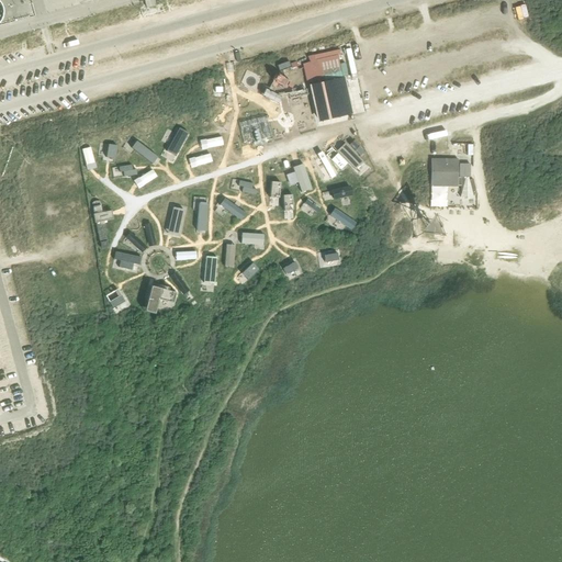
[(344,78),(311,86),(319,122),(352,114),(344,78)]
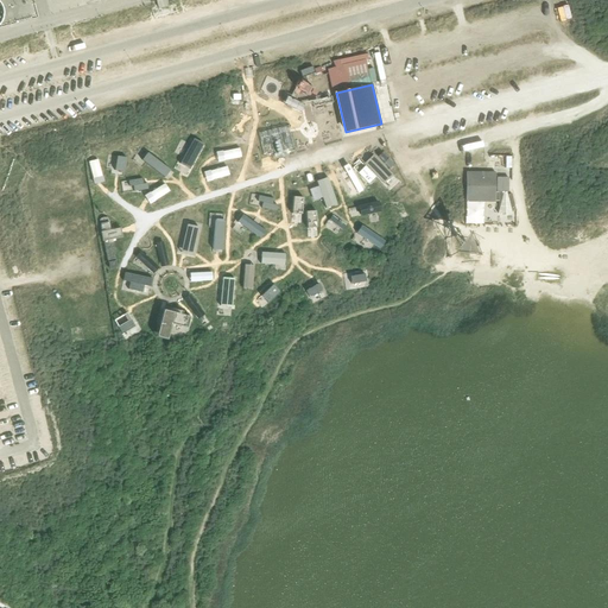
[(287,126),(258,133),(264,156),(293,147),(287,126)]
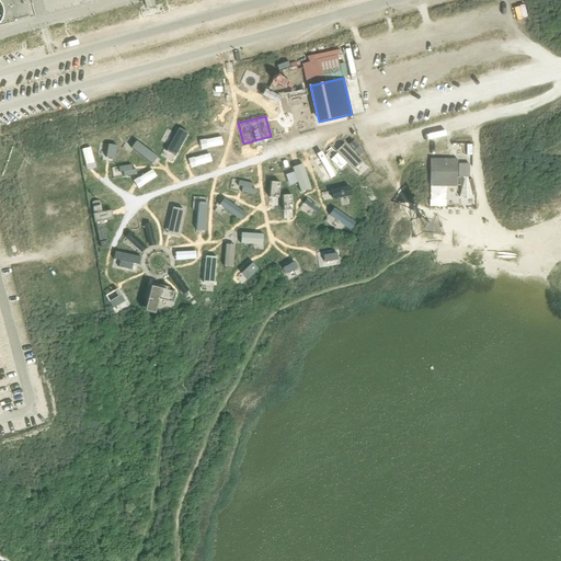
[(218,138),(206,140),(207,147),(219,145),(218,138)]
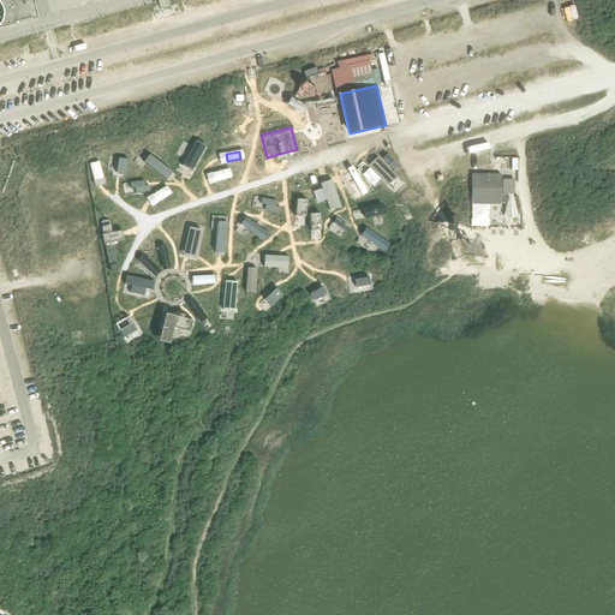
[(370,151),(364,157),(366,161),(365,161),(388,185),(388,184),(390,187),(398,180),(395,178),(374,154),(372,154),(370,151)]
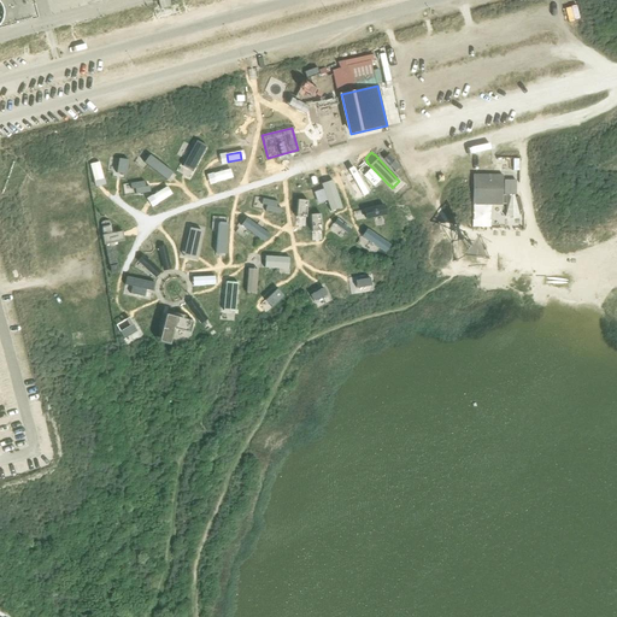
[(150,157),(145,163),(166,178),(171,172),(150,157)]
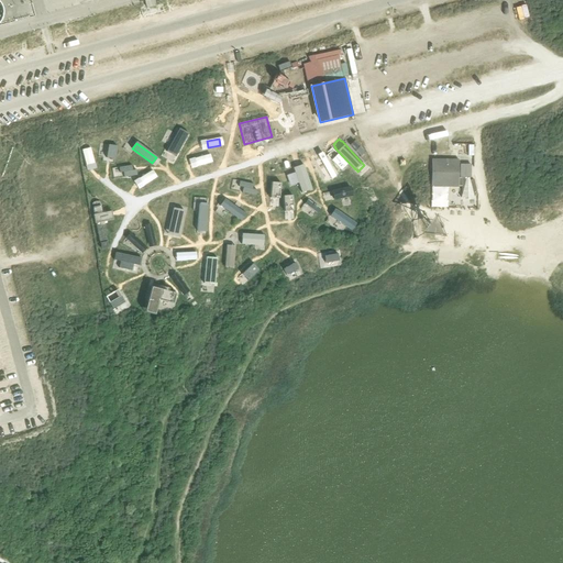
[(175,143),(166,159),(174,164),(183,148),(175,143)]
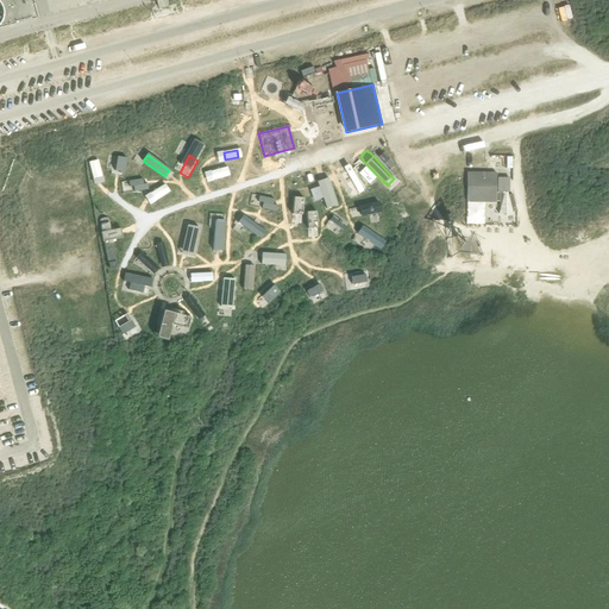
[(101,164),(95,169),(102,181),(108,176),(101,164)]
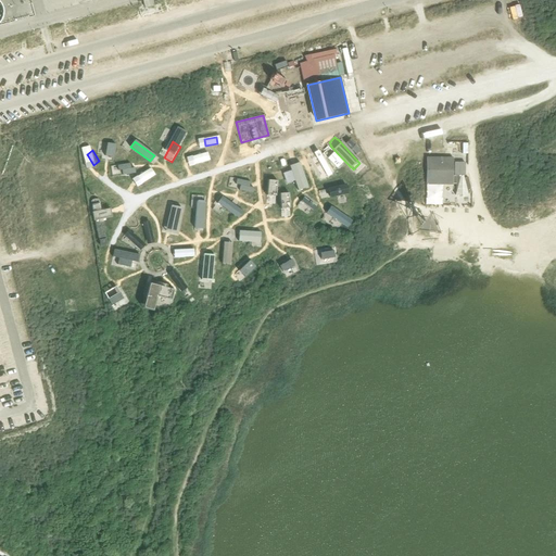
[(205,154),(192,158),(194,164),(206,161),(205,154)]
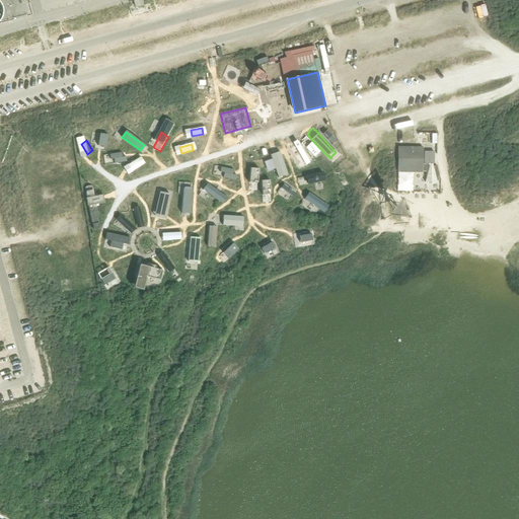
[(299,145),(294,149),(307,165),(312,162),(299,145)]
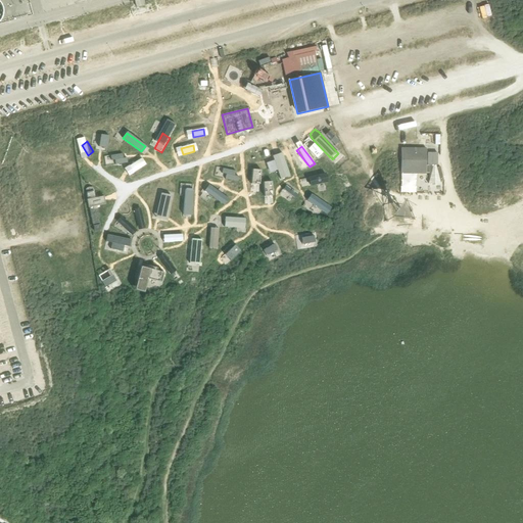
[(439,181),(443,180),(439,167),(435,168),(435,165),(426,165),(426,148),(400,148),(400,173),(429,173),(429,181),(428,183),(439,184),(439,181)]
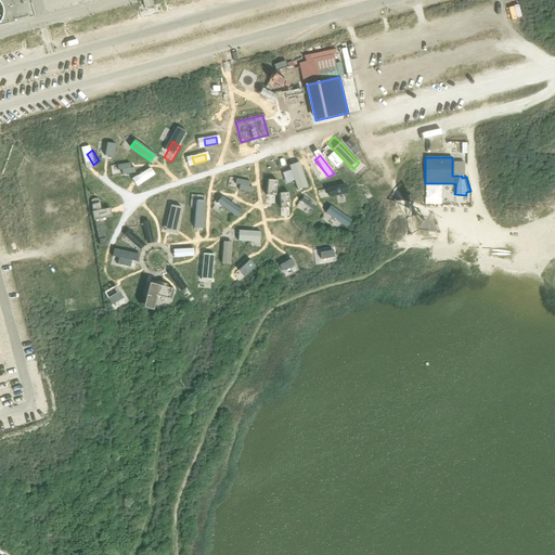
[(129,166),(118,165),(117,173),(129,173),(129,166)]
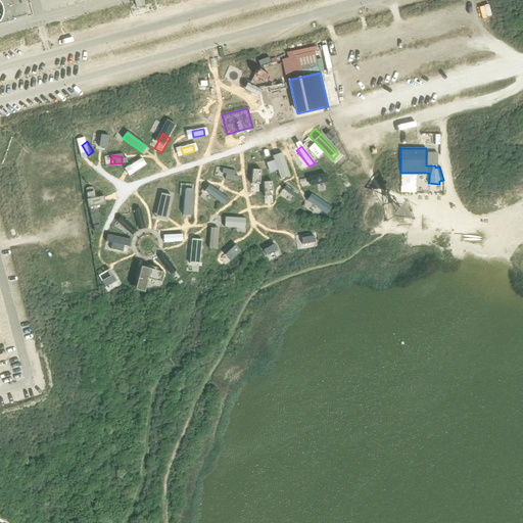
[(282,155),(274,157),(281,178),(288,175),(282,155)]
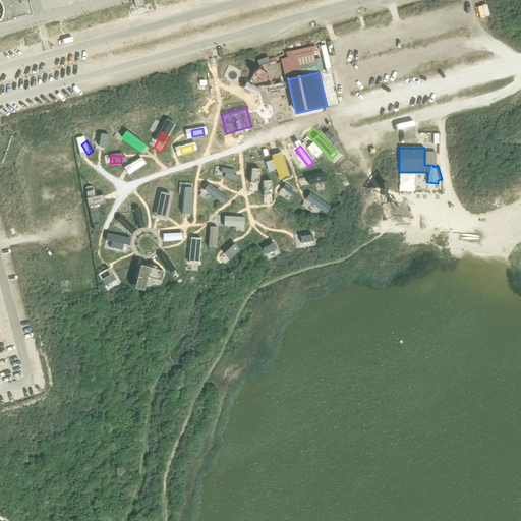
[(140,157),(125,167),(130,173),(145,164),(140,157)]
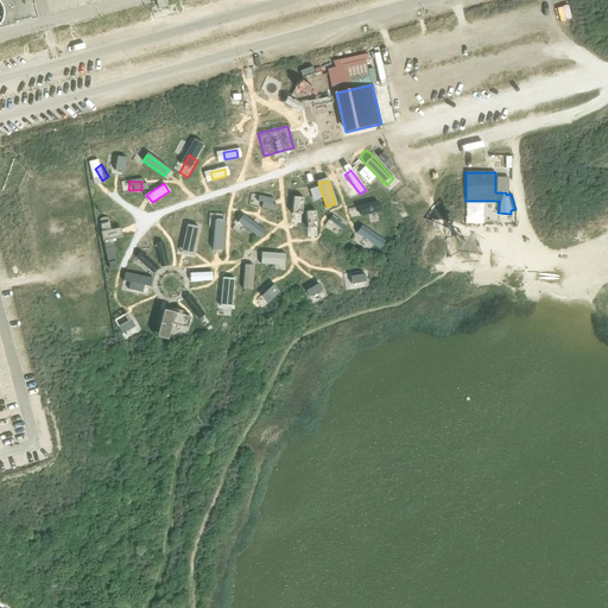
[(379,202),(359,206),(361,215),(381,211),(379,202)]
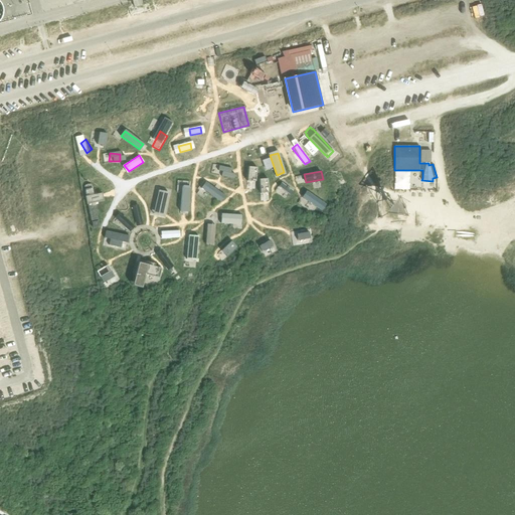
[(263,177),(253,172),(250,176),(255,179),(260,182),(263,177)]
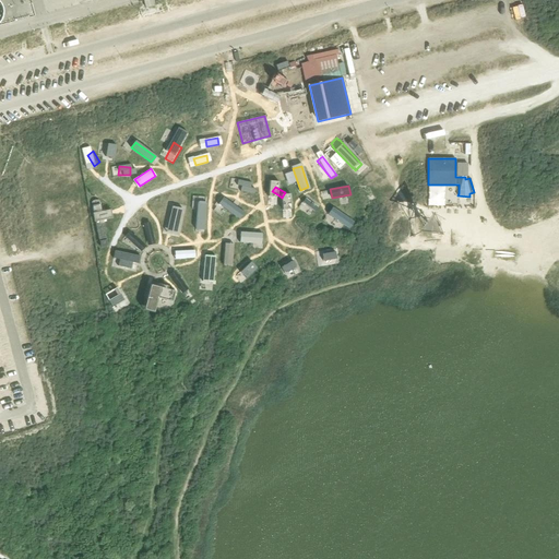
[(239,193),(222,200),(224,207),(241,202),(239,193)]
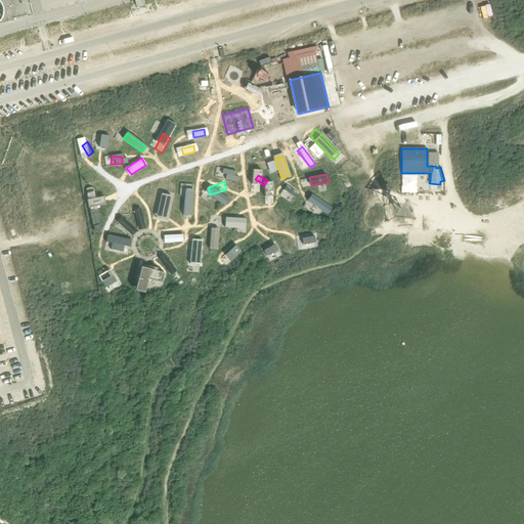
[(242,182),(234,186),(242,202),(249,198),(242,182)]
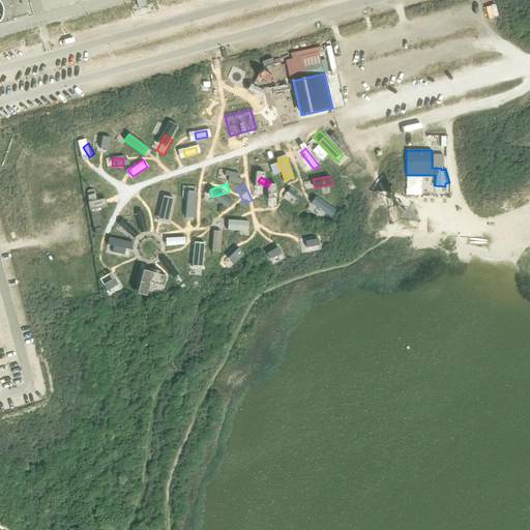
[(289,188),(286,193),(297,202),(300,197),(289,188)]
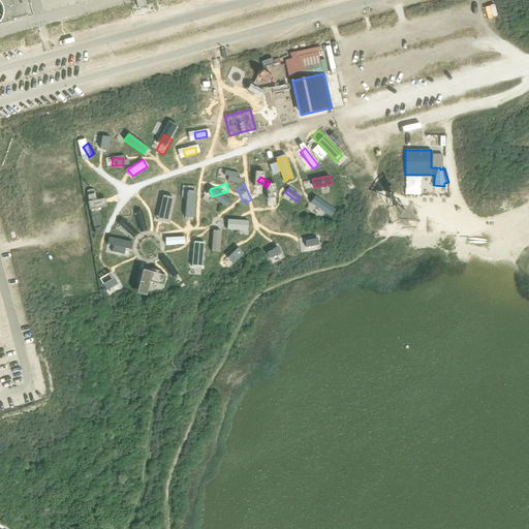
[(272,191),(267,189),(263,193),(274,199),(276,194),(272,191)]
